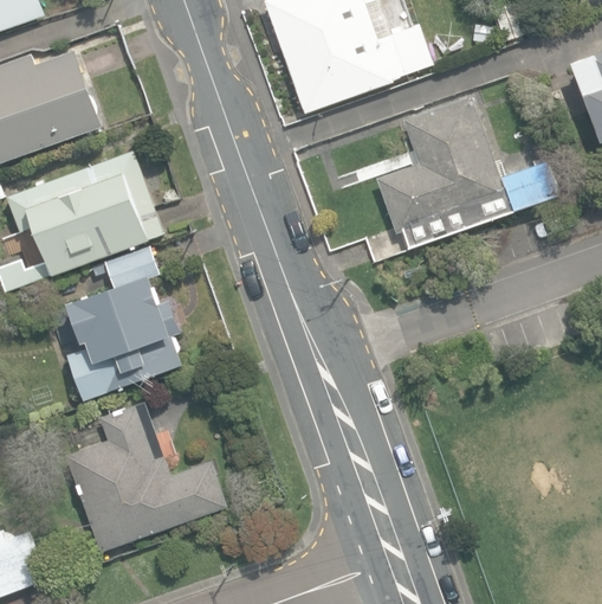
[(0,29),(40,17),(34,0),(0,0),(0,29)]
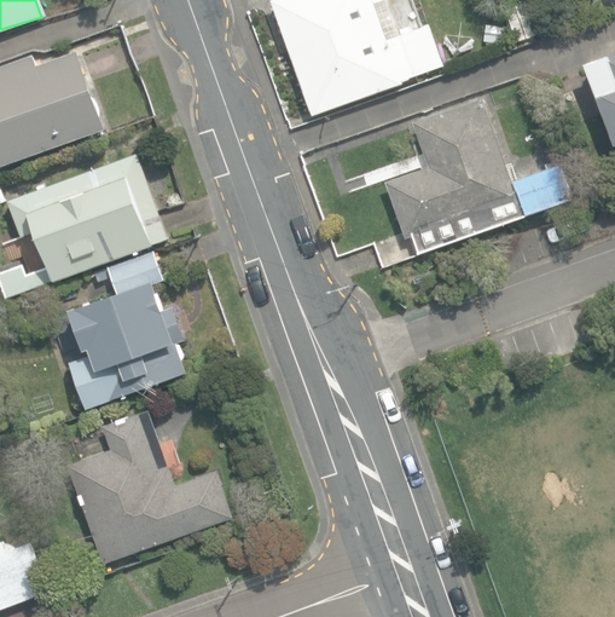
[(272,0),(268,1),(311,116),(399,85),(399,84),(406,81),(406,79),(412,76),(398,36),(396,36),(382,0),(272,0)]
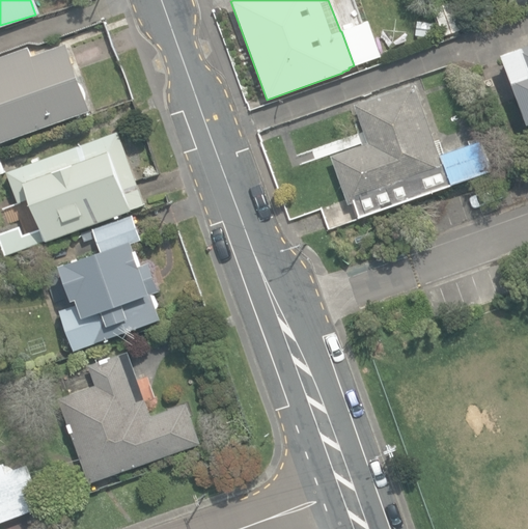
[(0,143),(88,112),(64,46),(30,57),(27,48),(0,57),(0,143)]
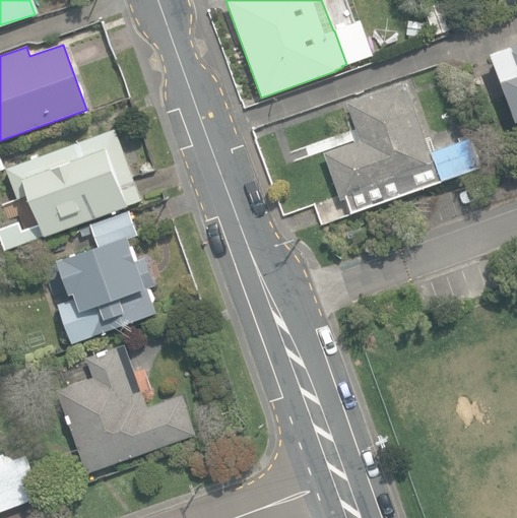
[(516,45),(491,55),(516,123),(516,122),(516,45)]
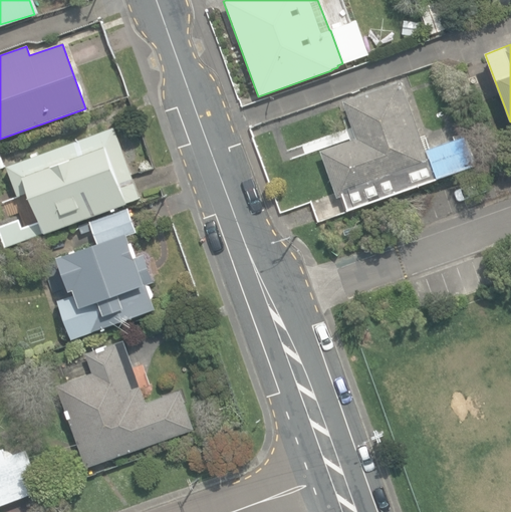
[(308,202),(315,222),(340,214),(335,198),(339,197),(344,212),(436,181),(436,180),(474,167),(464,138),(425,151),(428,159),(426,160),(401,84),(341,104),(353,140),(318,152),(332,194),(308,202)]
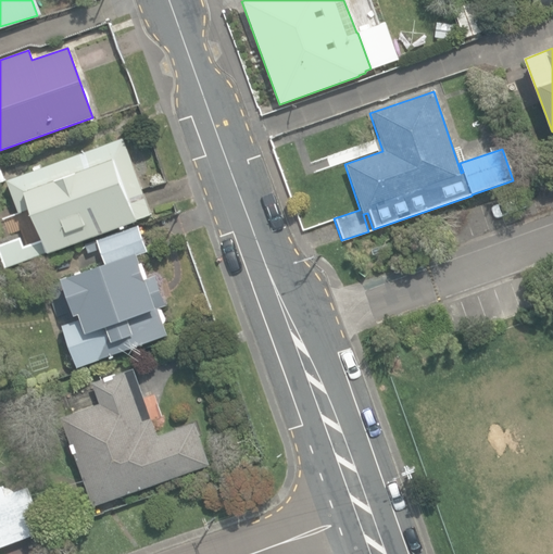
[(41,237),(47,253),(149,217),(122,139),(4,180),(16,214),(30,209),(36,226),(32,228),(35,239),(41,237)]
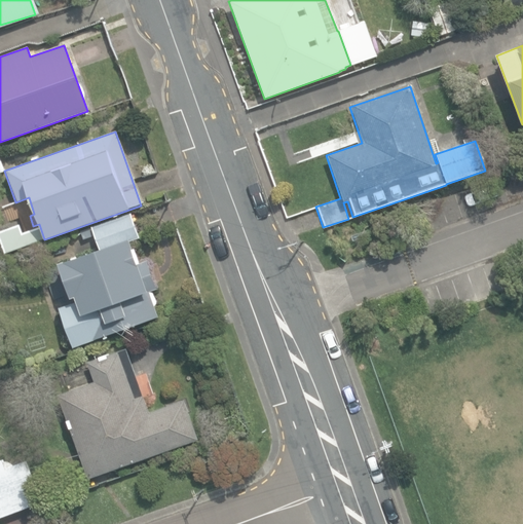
[(59,308),(71,348),(156,317),(153,306),(154,304),(151,294),(147,293),(155,290),(145,261),(138,263),(129,241),(138,238),(128,214),(78,231),(81,241),(94,238),(98,250),(63,262),(77,302),(59,308)]
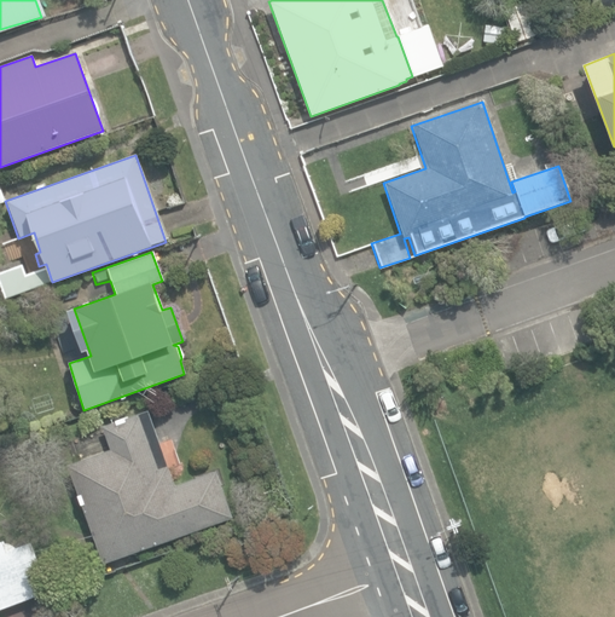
[(0,289),(4,300),(51,284),(45,267),(23,275),(21,265),(0,271),(0,289)]
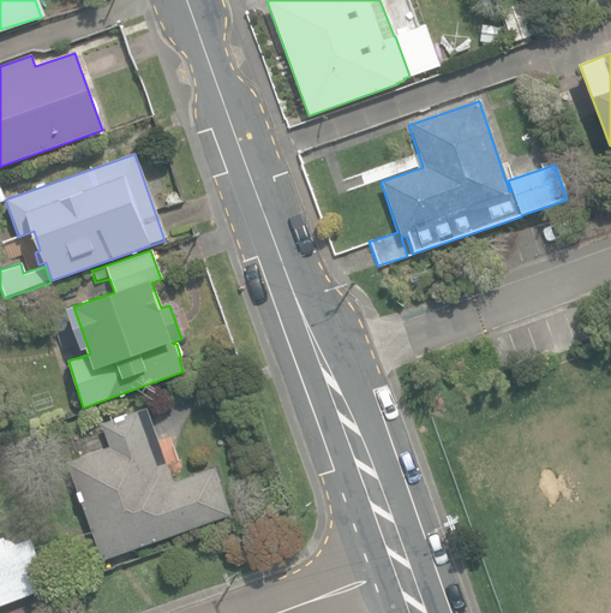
[(65,462),(101,560),(229,515),(213,469),(173,483),(145,410),(100,427),(108,447),(65,462)]
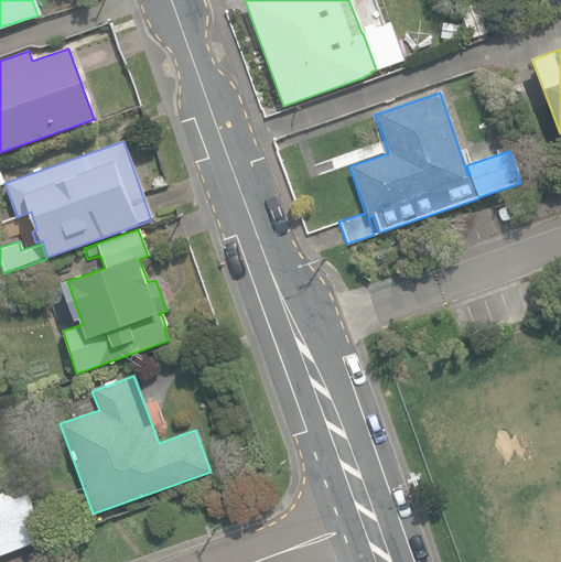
[(0,553),(43,539),(28,495),(6,503),(2,494),(0,494),(0,553)]
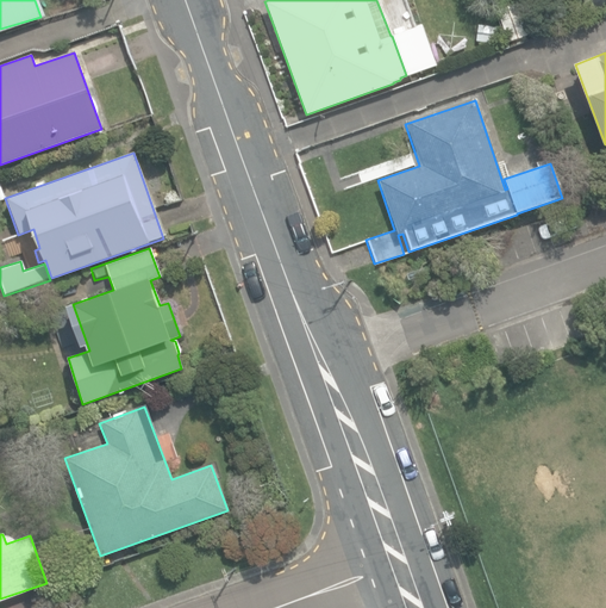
All buildings are outlined.
